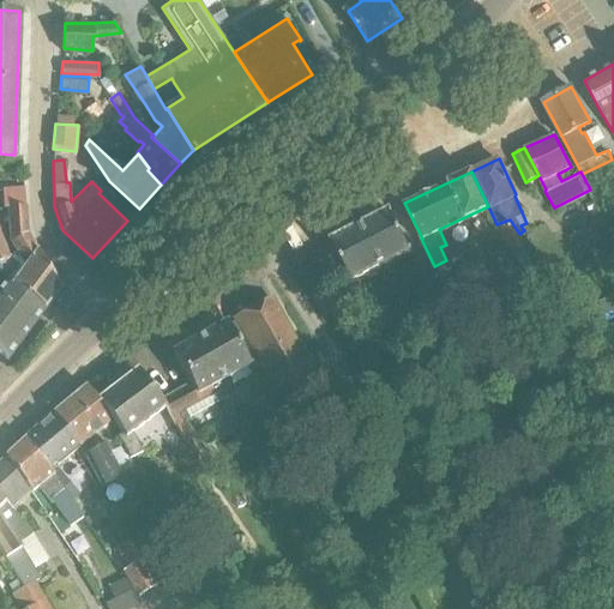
[(17,283),(46,306),(60,285),(28,230),(24,185),(1,186),(1,188),(0,187),(0,200),(2,202),(2,206),(7,206),(11,239),(25,264),(22,267),(7,254),(0,236),(0,269),(7,277),(17,283)]
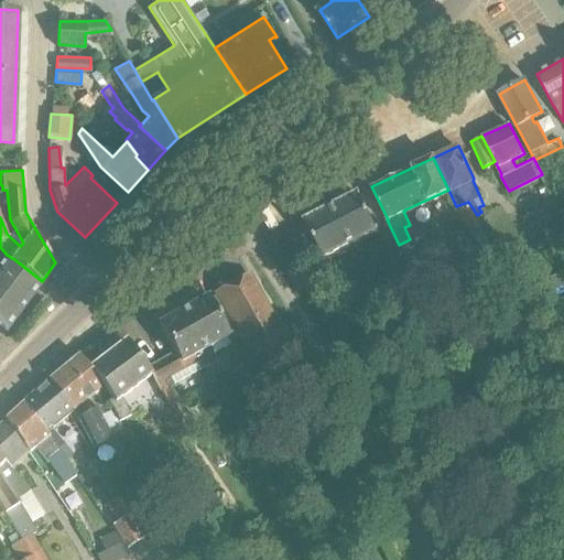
[(317,244),(325,257),(378,229),(359,193),(289,229),(300,252),(317,244)]
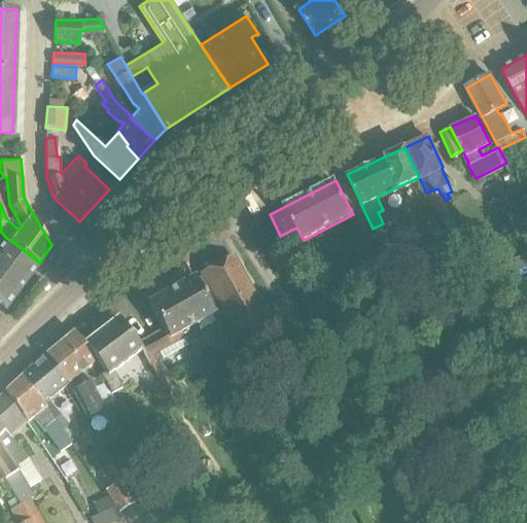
[(437,188),(426,193),(438,214),(440,213),(451,232),(461,225),(449,207),(446,201),(437,188)]
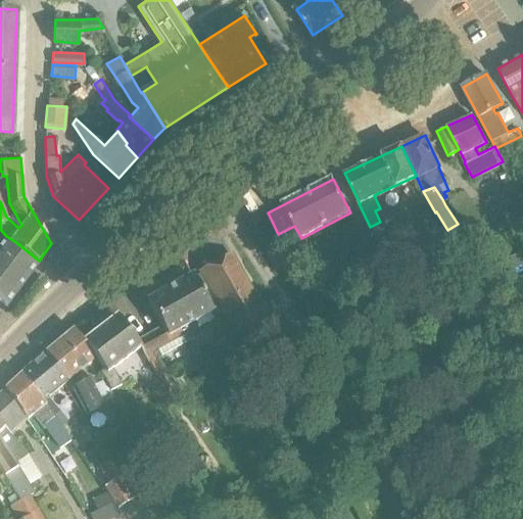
[(14,241),(6,236),(0,243),(0,299),(6,304),(39,261),(14,241)]
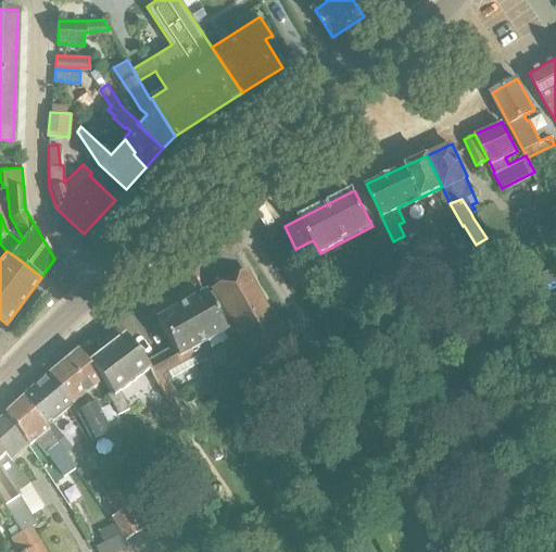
[(213,289),(205,293),(225,328),(224,329),(245,367),(254,363),(264,358),(276,379),(301,365),(245,267),(212,287),(213,289)]
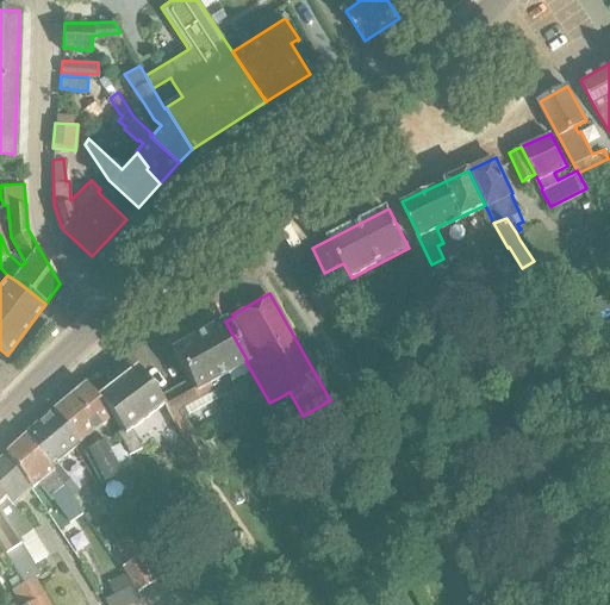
[(188,379),(159,395),(163,401),(184,440),(175,444),(194,475),(213,462),(182,415),(188,411),(184,404),(212,388),(216,395),(232,386),(224,373),(246,361),(247,360),(225,322),(224,318),(172,348),(188,379)]
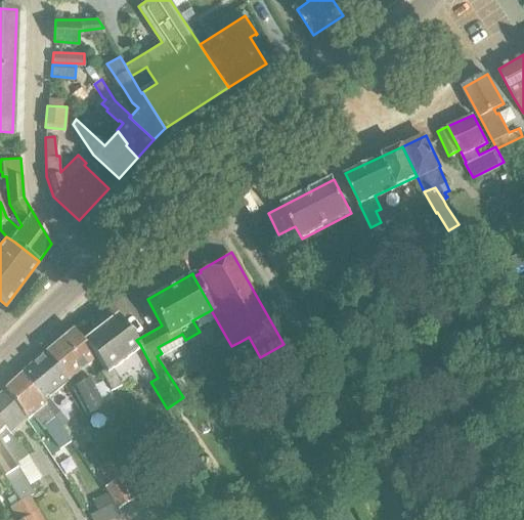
[(117,314),(83,340),(95,356),(104,367),(99,371),(110,389),(121,383),(113,366),(140,345),(136,340),(117,314)]
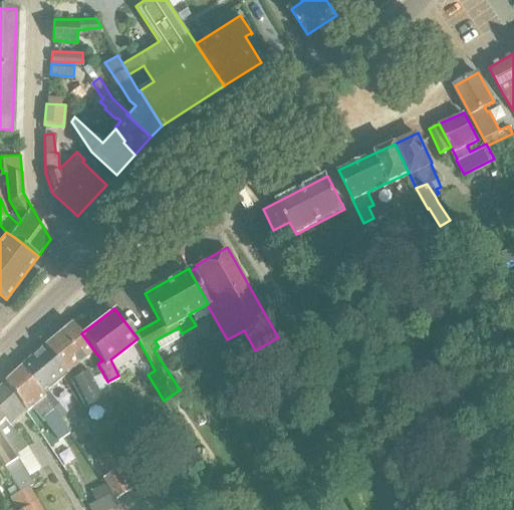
[(71,321),(44,343),(67,370),(93,349),(81,333),(71,321)]
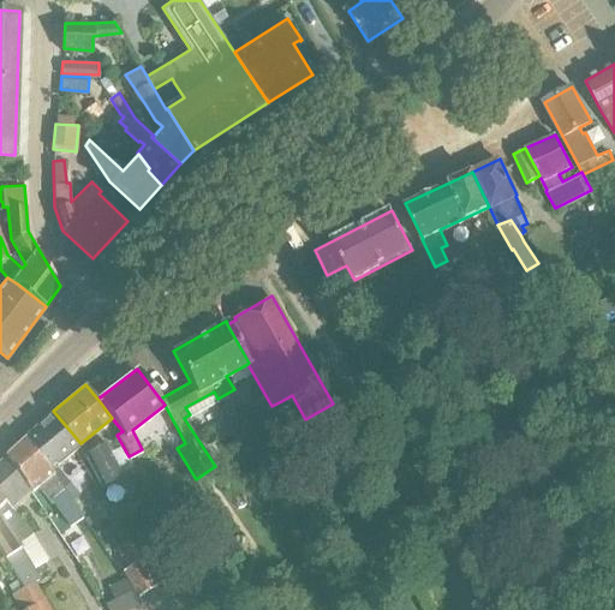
[(34,426),(24,436),(51,468),(64,486),(71,480),(57,464),(81,444),(81,443),(53,411),(34,426)]
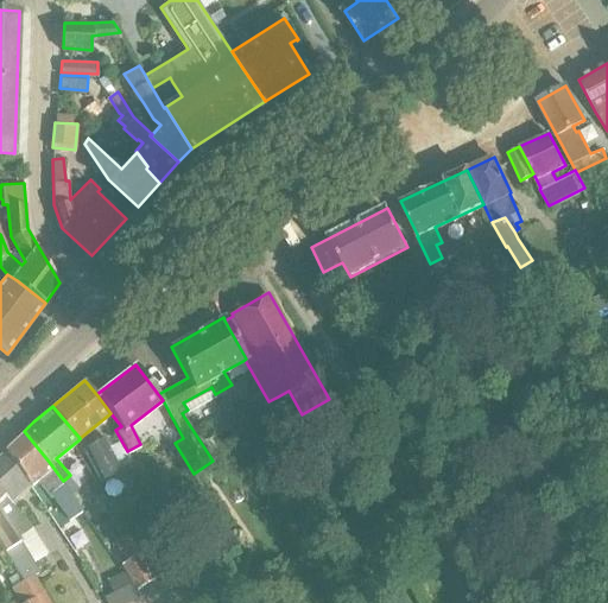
[(24,431),(5,449),(31,483),(38,478),(49,492),(51,489),(70,518),(82,509),(68,487),(63,481),(50,463),(24,431)]
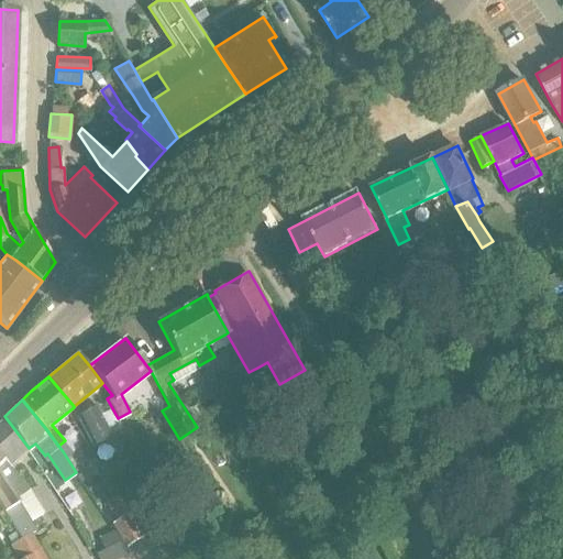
[(111,434),(97,405),(77,416),(92,445),(111,434)]
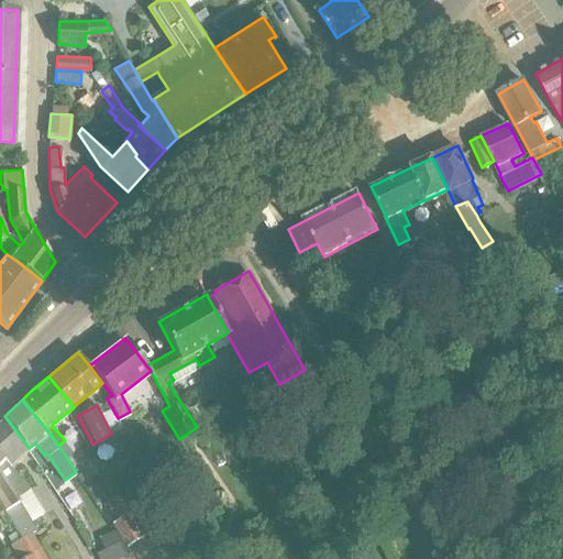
[(0,419),(0,503),(21,537),(22,536),(32,530),(35,528),(15,496),(28,488),(10,467),(30,449),(29,448),(4,416),(0,419)]
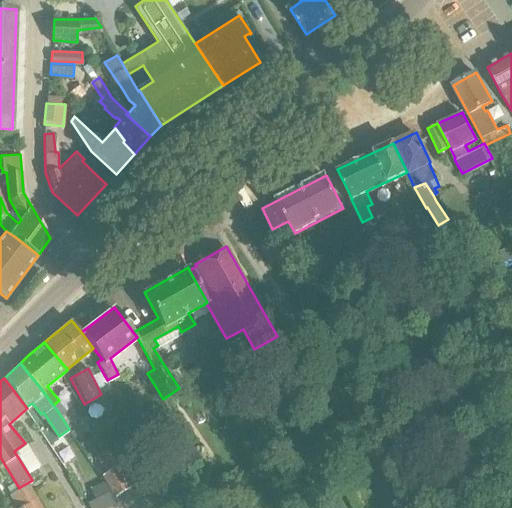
[(60,448),(68,459),(79,451),(71,440),(60,448)]
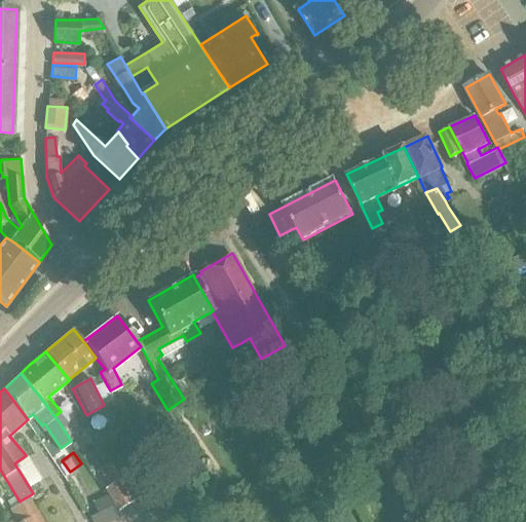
[(164,463),(180,500),(172,505),(177,517),(200,507),(195,494),(189,477),(205,471),(198,452),(183,458),(182,456),(164,463)]
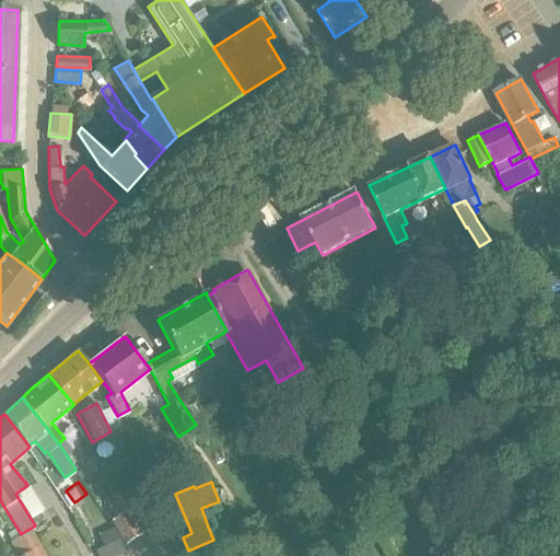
[(115,525),(118,530),(126,543),(142,533),(117,490),(107,496),(120,519),(114,523),(115,525)]
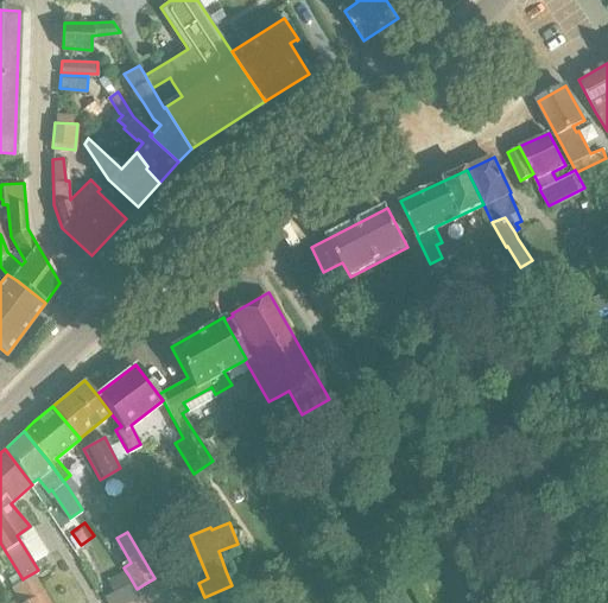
[(135,589),(137,589),(128,575),(125,570),(108,578),(114,590),(103,595),(108,602),(119,602),(138,594),(135,589)]
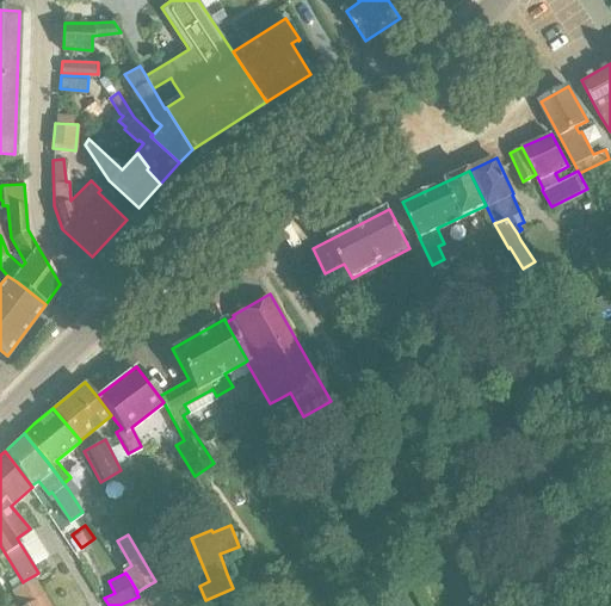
[(23,582),(12,589),(22,605),(38,605),(24,581),(23,582)]
